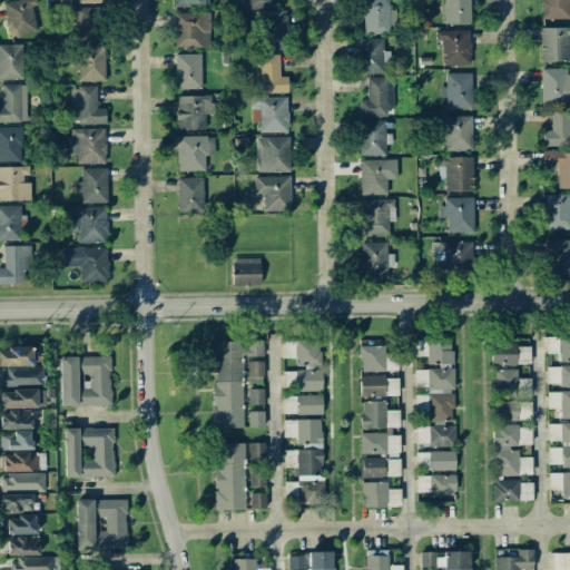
[(38,35),(33,0),(16,0),(5,1),(8,37),(38,35)]
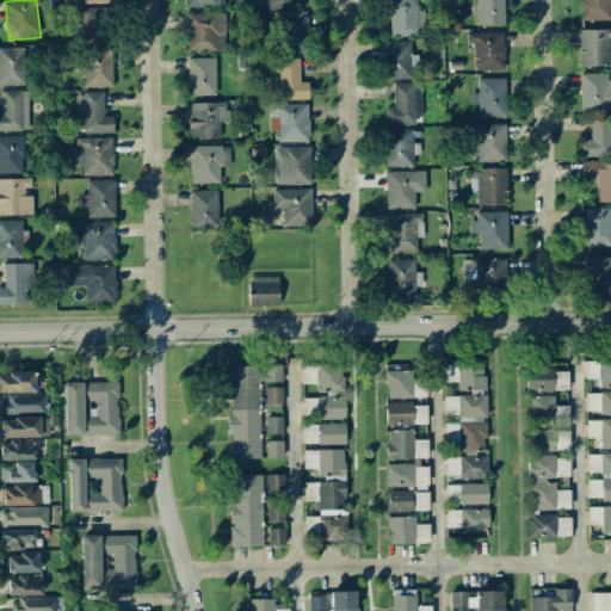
[(265,0),(266,10),(294,8),(292,0),(265,0)]
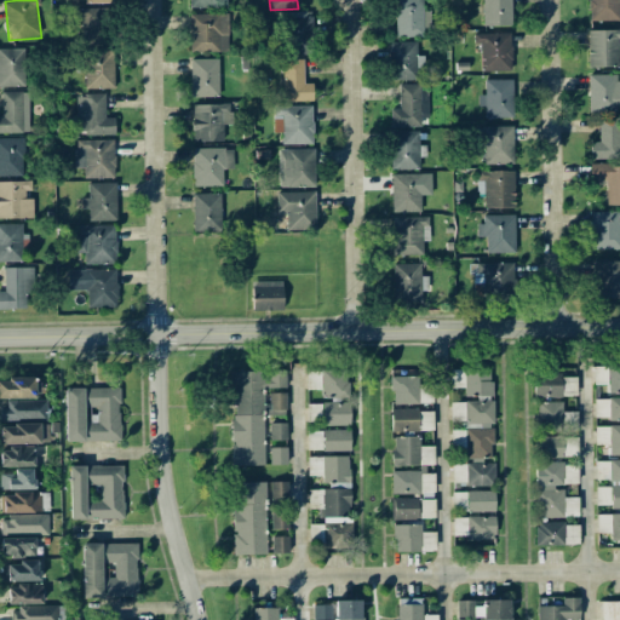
[(424,0),(394,0),(396,38),(425,36),(424,0)]
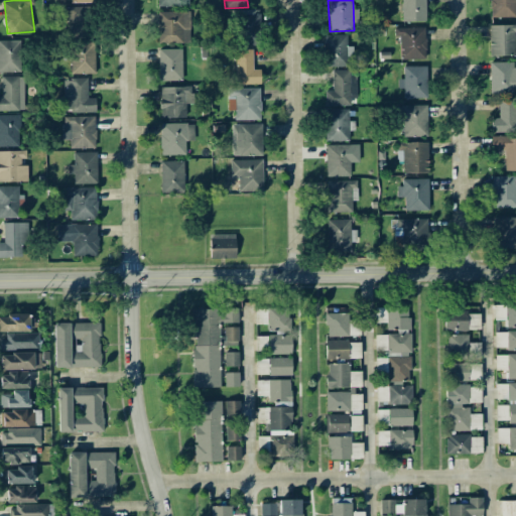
[(401,0),(402,22),(425,22),(424,0),(401,0)]
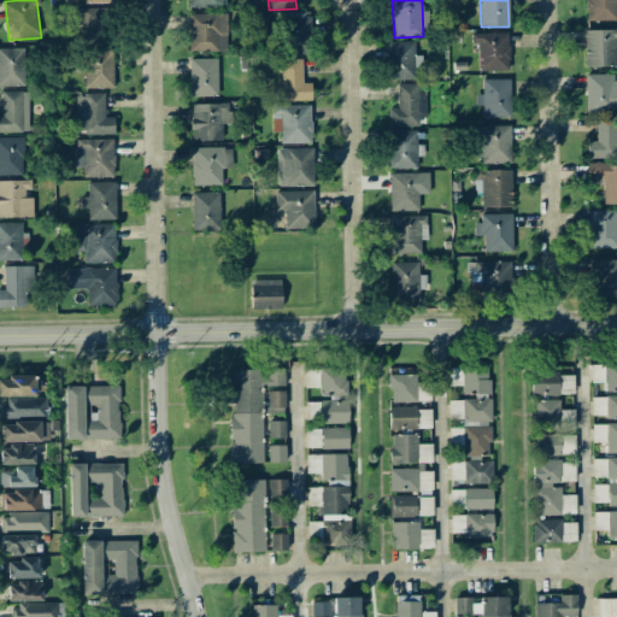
[(586,0),(587,21),(616,21),(616,0),(586,0)]
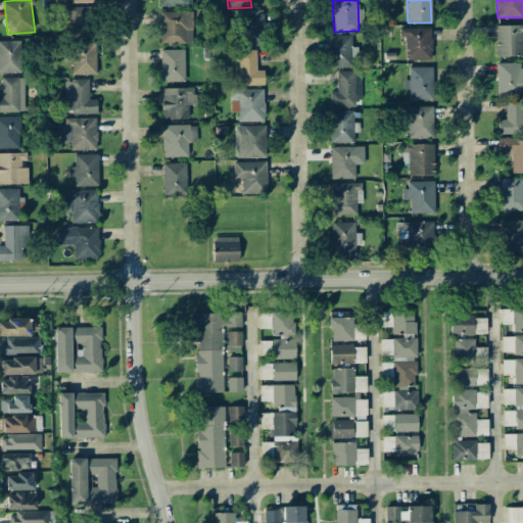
[(92,7),(63,6),(63,15),(69,15),(68,38),(91,39),(92,7)]
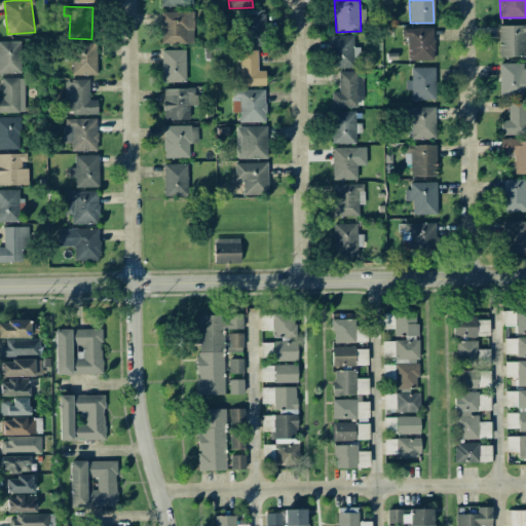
[(261,45),(260,10),(235,10),(236,46),(261,45)]
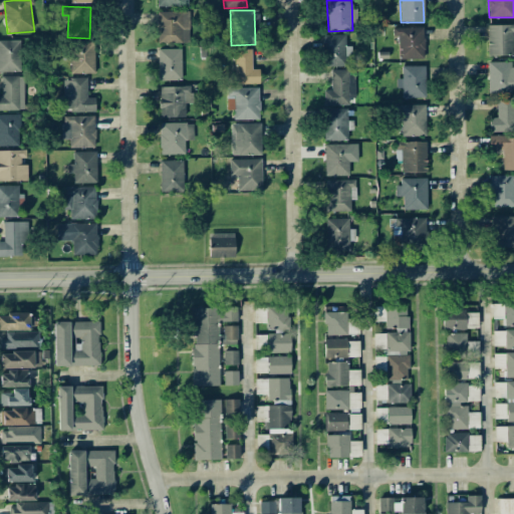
[(158,43),(189,43),(189,11),(158,12),(158,43)]
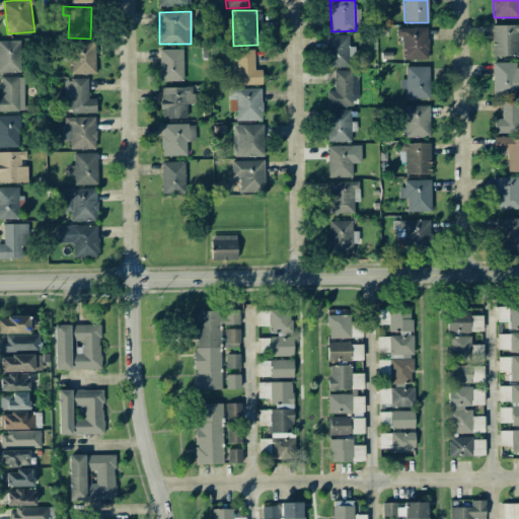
[(518,24),(492,25),(493,56),(517,56),(517,43),(518,43),(518,24)]
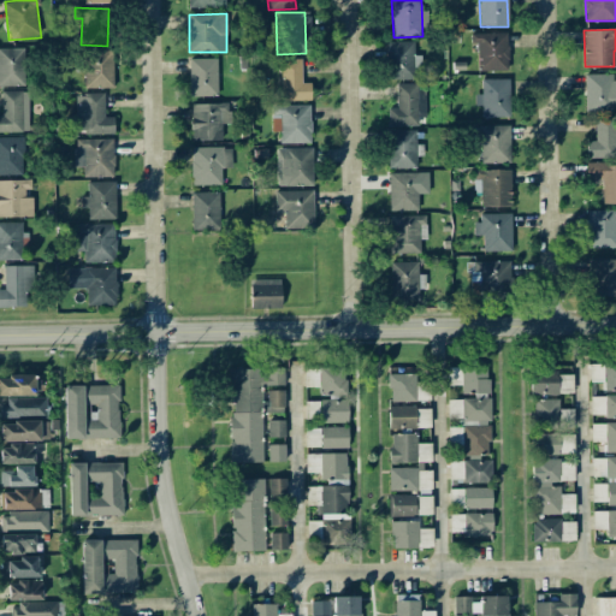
[(478,72),(508,71),(508,33),(471,34),(472,43),(478,43),(478,72)]
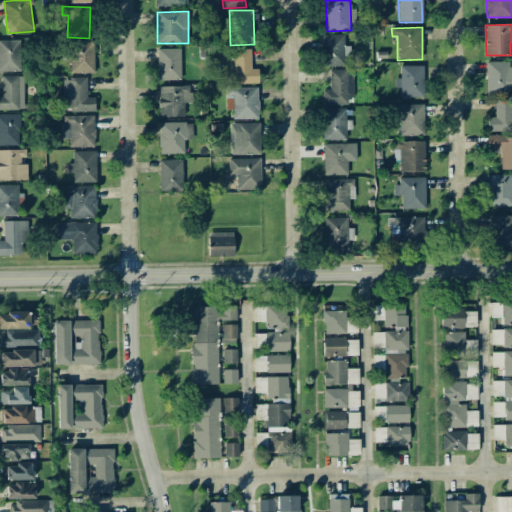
[(343,66),(343,34),(321,35),(322,66),(343,66)]
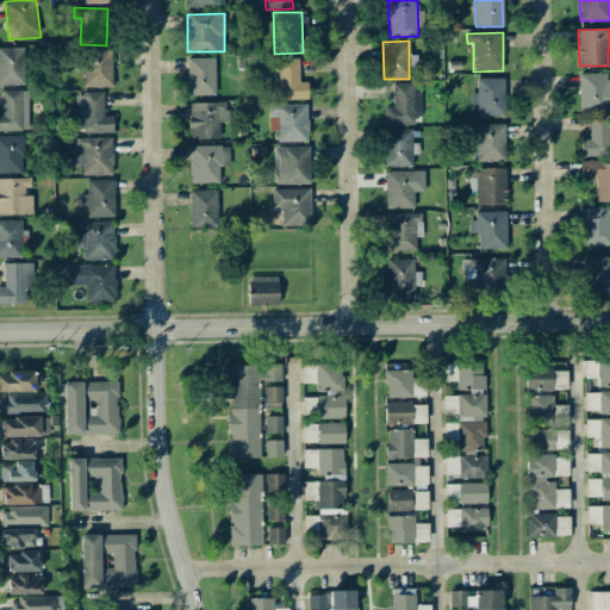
[(24,48),(0,48),(0,85),(24,85),(24,48)]
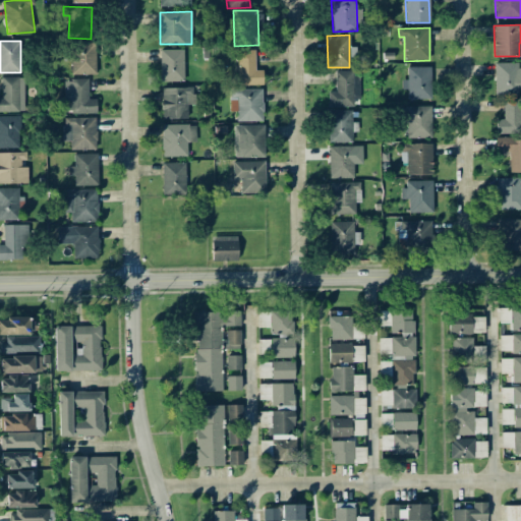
[(71,74),(96,74),(96,43),(65,43),(66,61),(71,61),(71,74)]
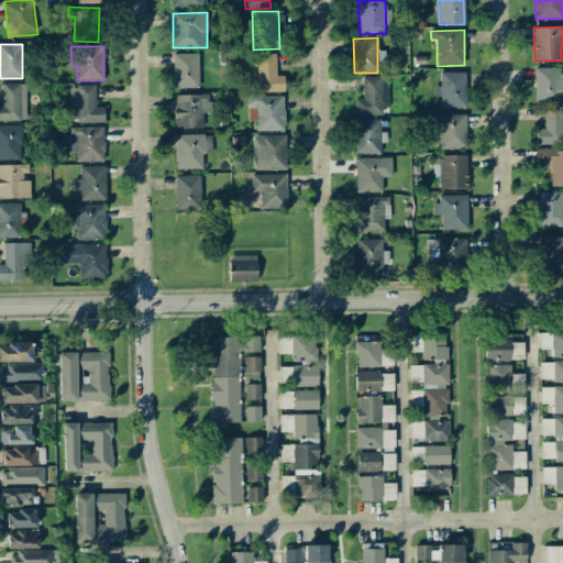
[(174,88),(199,88),(198,53),(173,54),(174,88)]
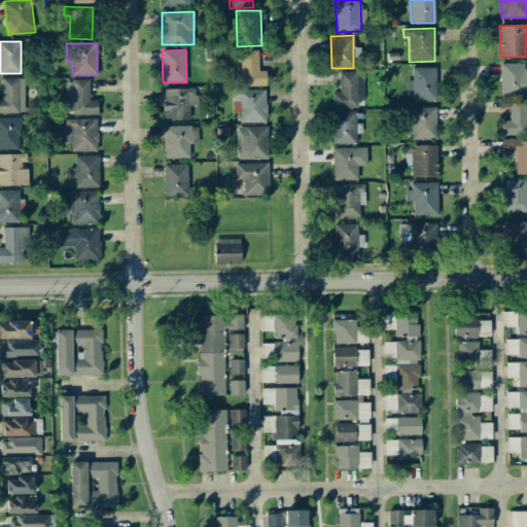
[(240,86),(266,85),(266,71),(257,71),(257,50),(240,50),(240,86)]
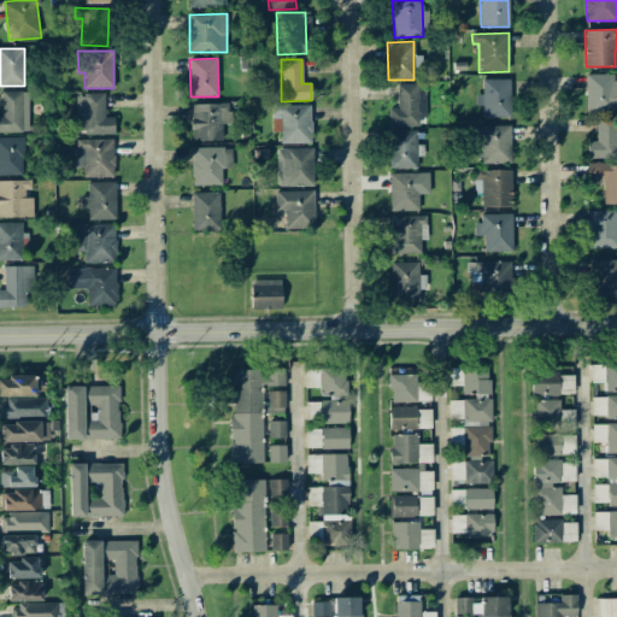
[(613,112),(615,75),(587,74),(586,111),(613,112)]
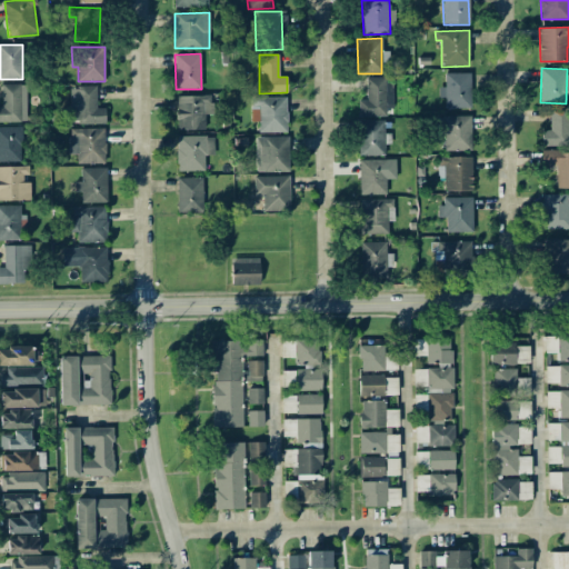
[(445,109),(471,108),(470,72),(445,73),(445,87),(438,87),(438,98),(445,97),(445,109)]
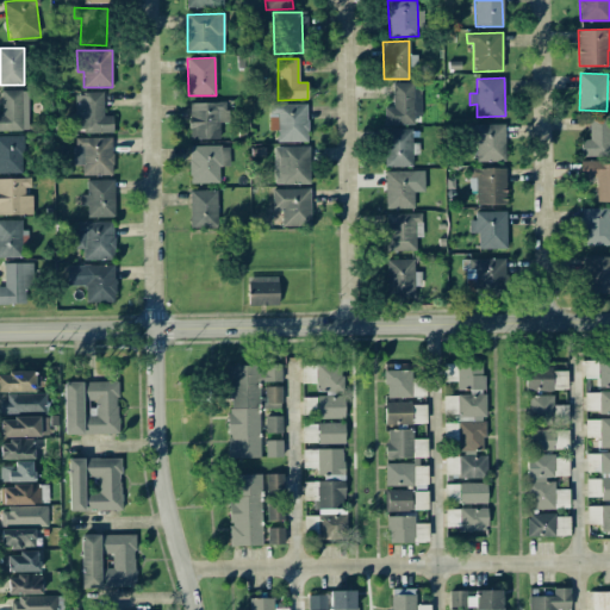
[(384,125),(414,124),(414,116),(421,116),(421,83),(392,85),(393,107),(384,107),(384,125)]
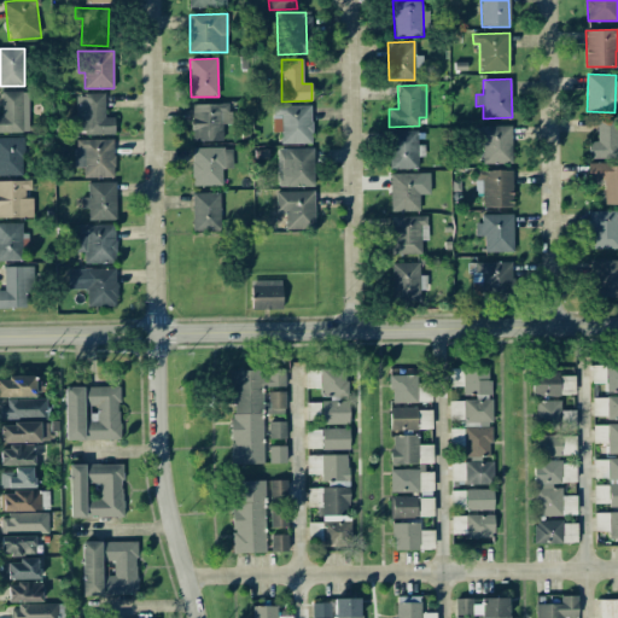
[(28,92),(1,92),(1,115),(0,115),(0,132),(29,133),(28,92)]
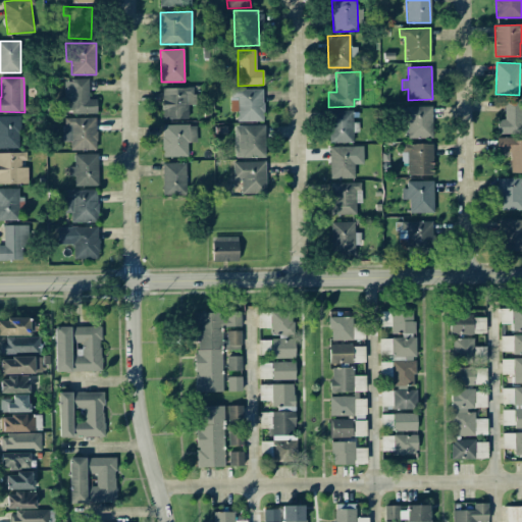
[(63,80),(64,113),(97,113),(96,99),(89,99),(88,80),(63,80)]
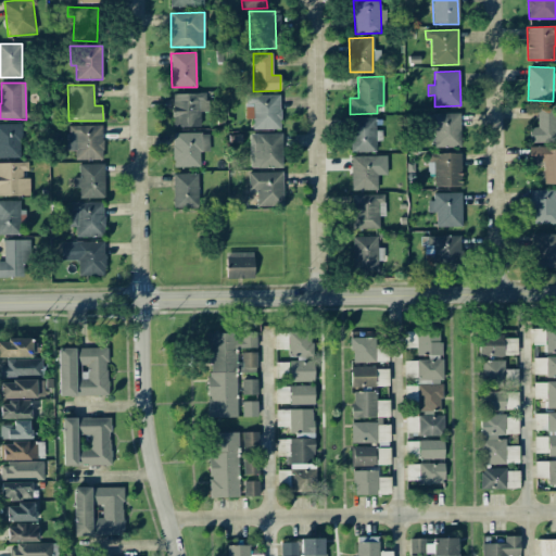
[(200,126),(200,112),(207,112),(206,93),(172,95),(173,127),(200,126)]
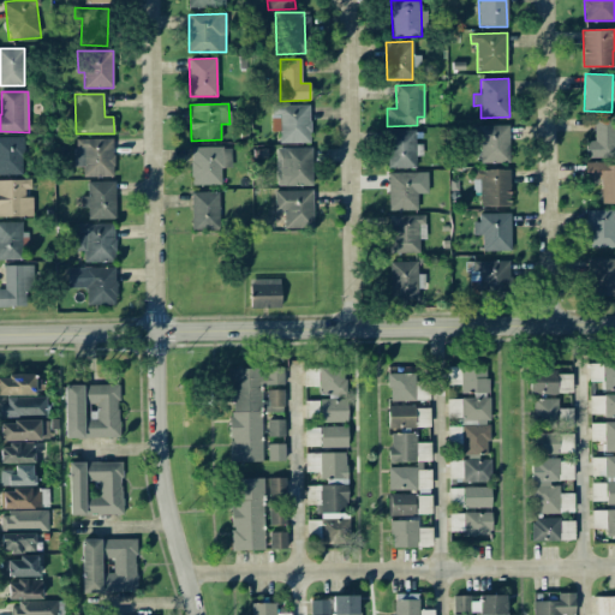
[(272,105),(272,131),(279,131),(279,143),(310,143),(310,106),(272,105)]
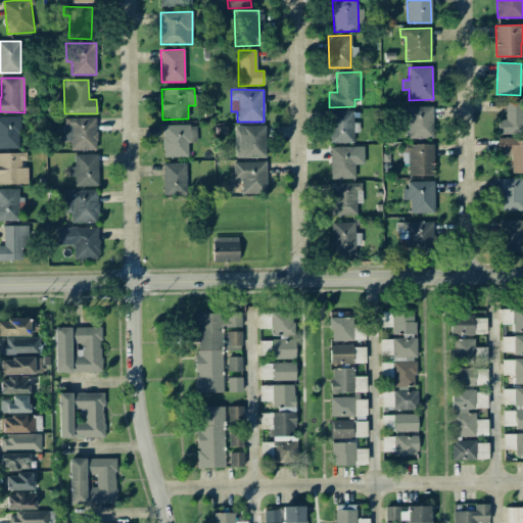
[(506,120),(497,120),(498,134),(522,133),(522,104),(522,98),(505,99),(506,120)]
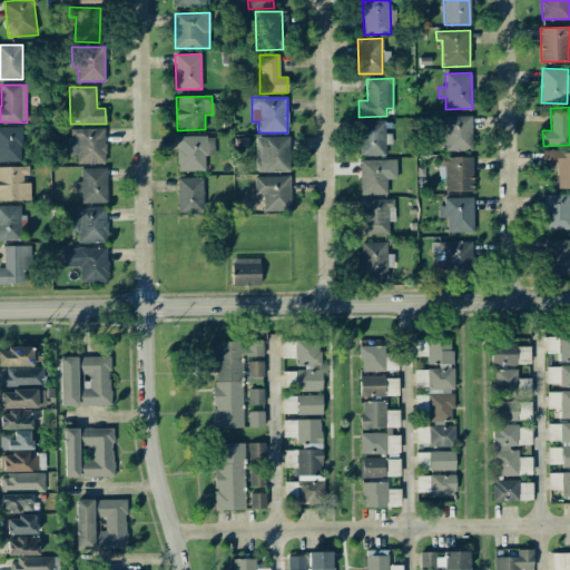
[(443,116),(444,150),(472,150),(471,116),(443,116)]
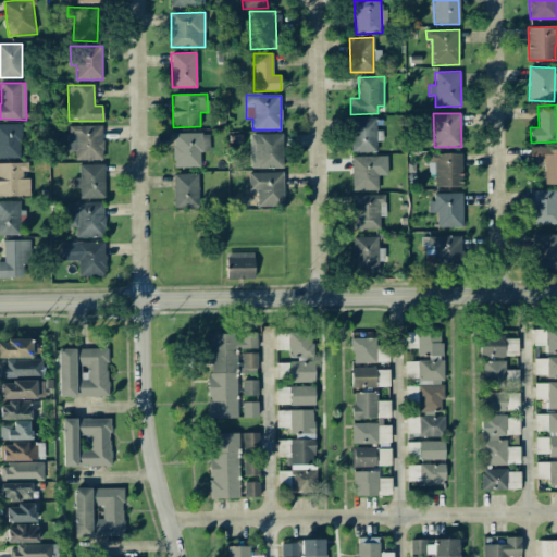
[(350,152),(376,152),(376,118),(350,118),(350,152)]
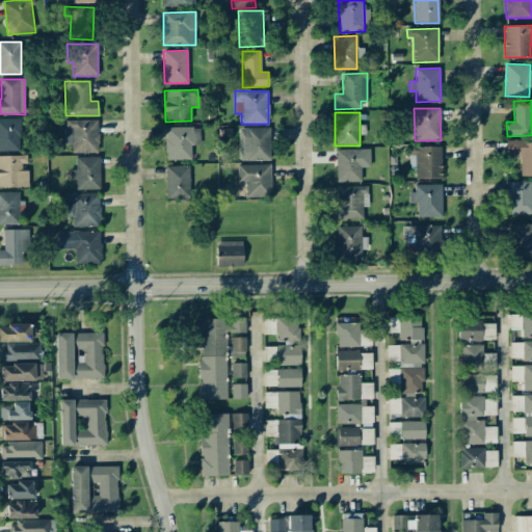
[(0,117),(0,151),(21,151),(20,118),(0,117)]
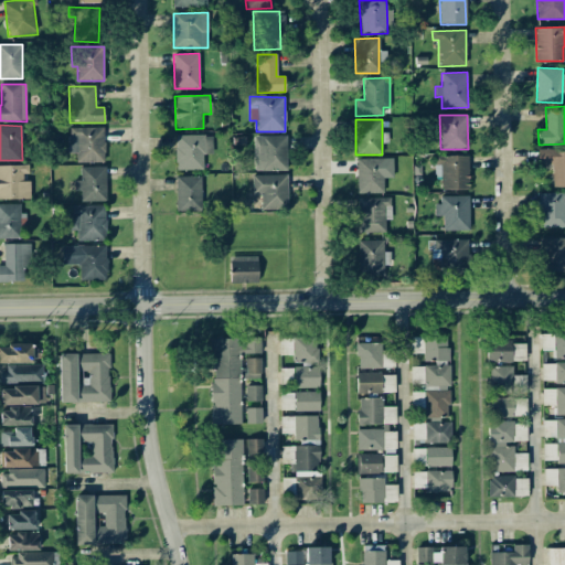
[(67,128),(68,153),(76,153),(76,162),(104,162),(104,127),(67,128)]
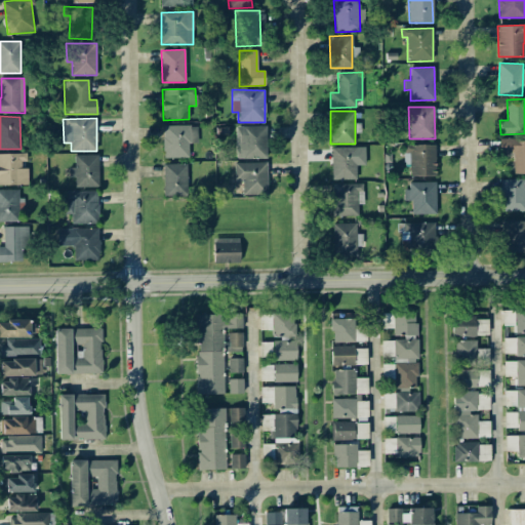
[(163,158),(189,158),(189,144),(198,143),(197,125),(163,126),(163,158)]
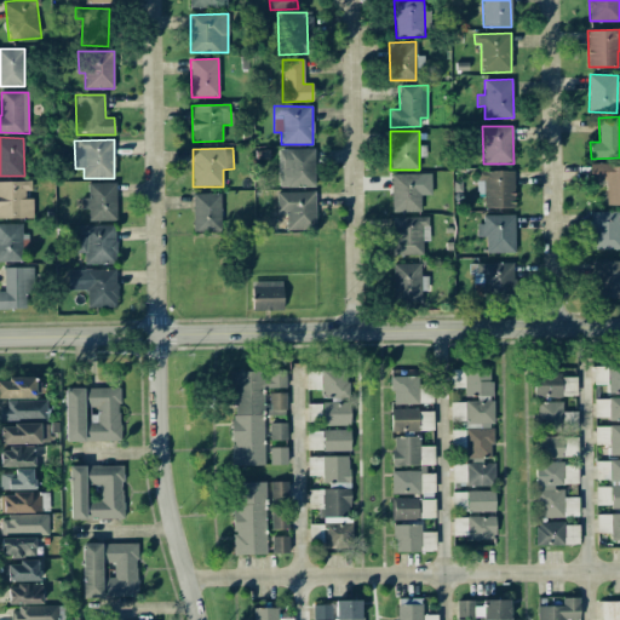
[(279,149),(279,188),(315,187),(314,149),(279,149)]
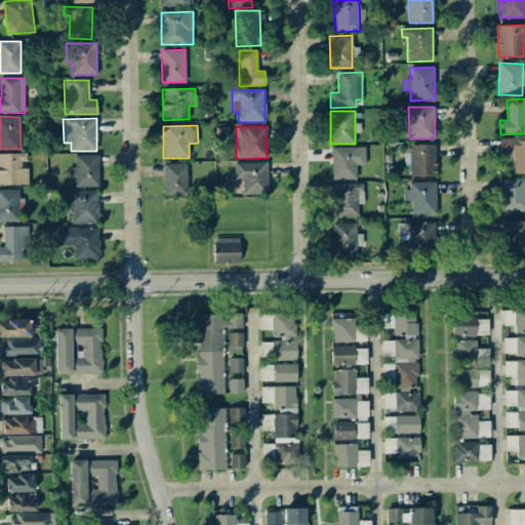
[(524,173),(524,138),(498,139),(498,153),(513,153),(514,173),(524,173)]
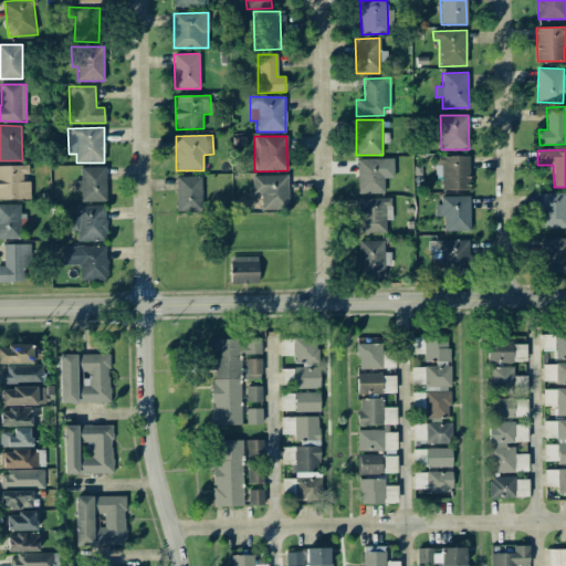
[(469,156),(436,156),(436,165),(442,165),(441,190),(469,190),(469,156)]
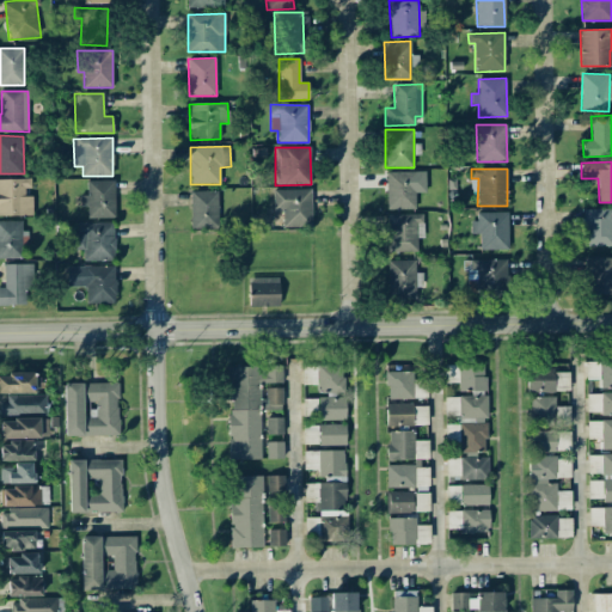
[(426,171),(386,172),(387,209),(415,209),(415,193),(426,193),(426,171)]
